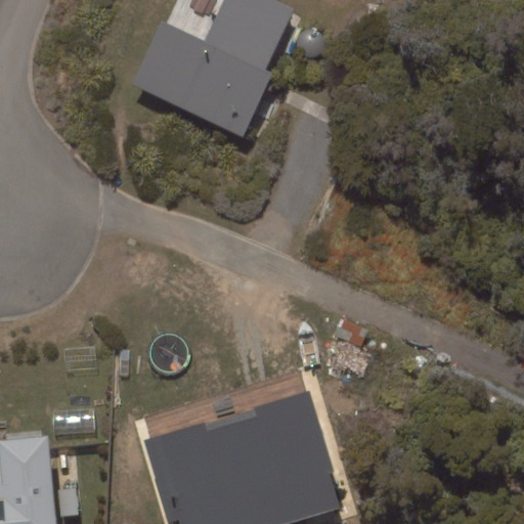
[(130,84),(243,137),(273,75),(265,71),(295,8),(276,0),(223,0),(204,40),(162,19),(130,84)]
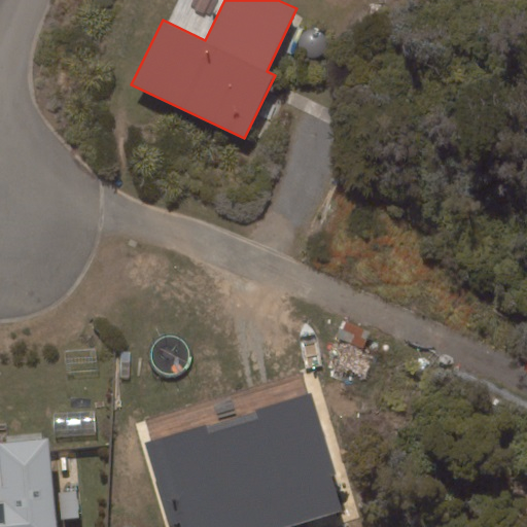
[(207,424),(145,443),(170,525),(180,522),(181,526),(286,526),(342,511),(330,476),(335,475),(310,393),(254,410),(255,413),(207,427),(207,424)]
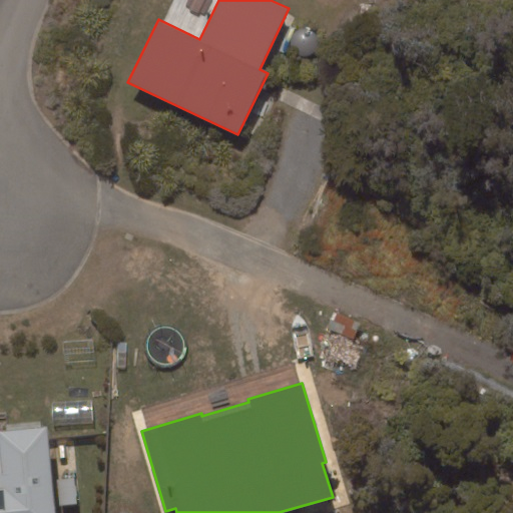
[(51,403),(53,427),(94,424),(93,401),(51,403)]
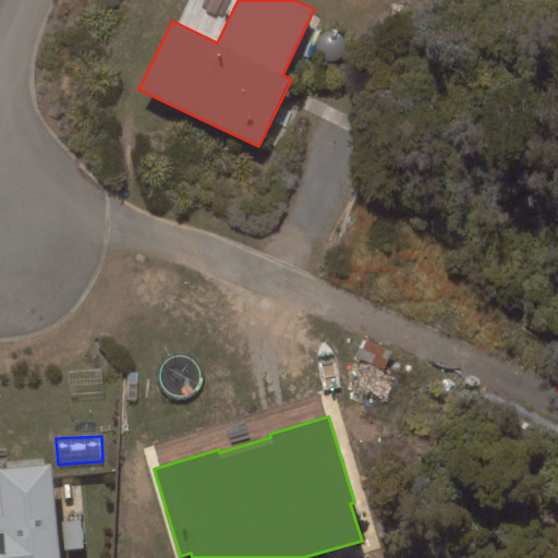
[(0,557),(61,557),(52,463),(0,468),(0,557)]
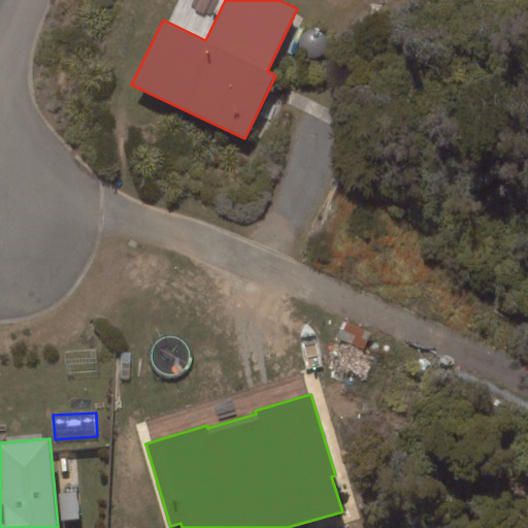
[(78,493),(59,494),(62,522),(80,520),(78,493)]
